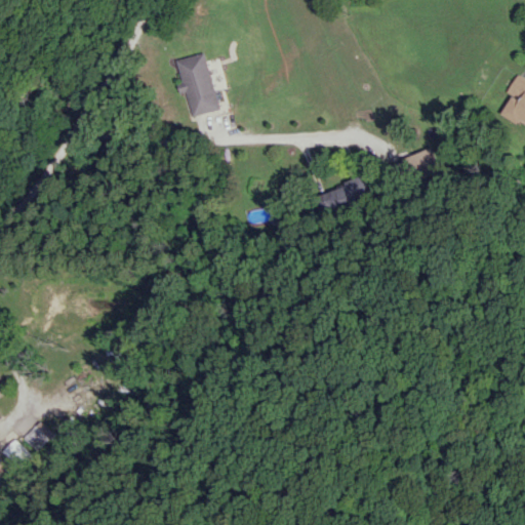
[(174,59),(189,116),(218,109),(205,52),(174,59)]
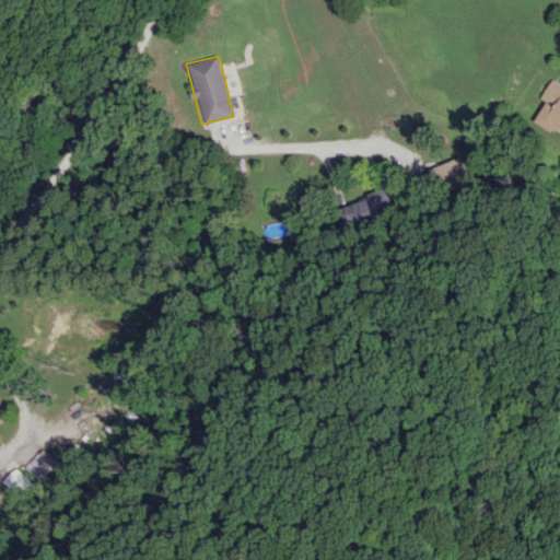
[(535,121),(556,133),(559,128),(559,83),(551,79),(540,97),(547,101),(535,121)]
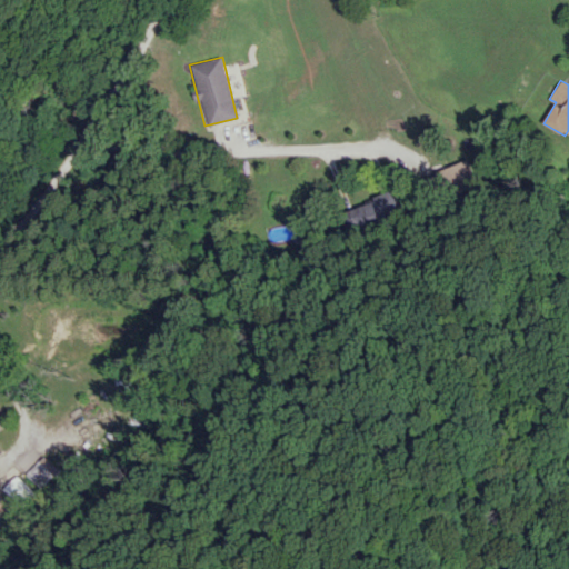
[(439,196),(475,181),(467,159),(430,173),(439,196)]
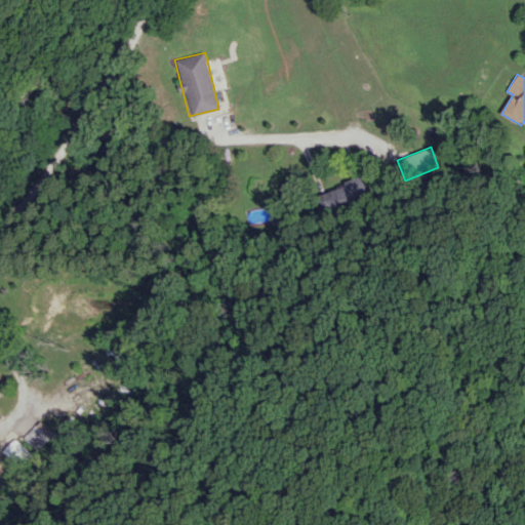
[(47,433),(34,419),(16,438),(30,450),(47,433)]
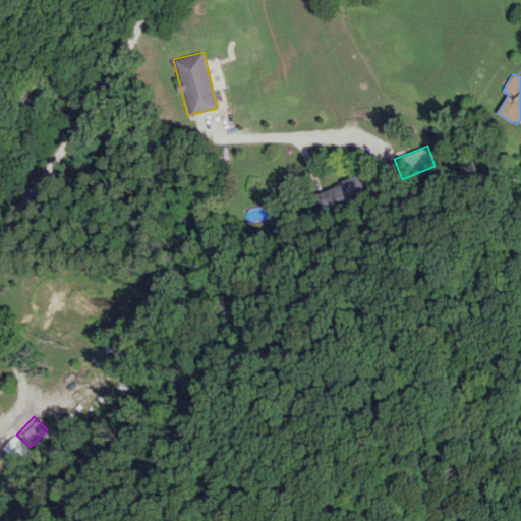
[(0,444),(0,449),(9,460),(21,448),(9,436),(0,444)]
